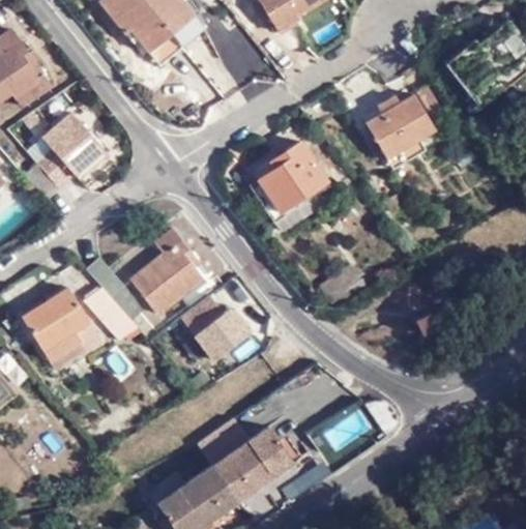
[(146,49),(191,13),(179,0),(98,0),(122,30),(127,26),(146,49)]
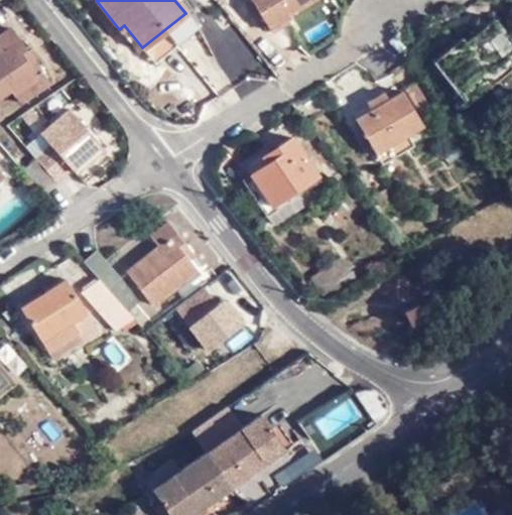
[(253,0),(272,29),(293,18),(291,13),(311,0),(253,0)]
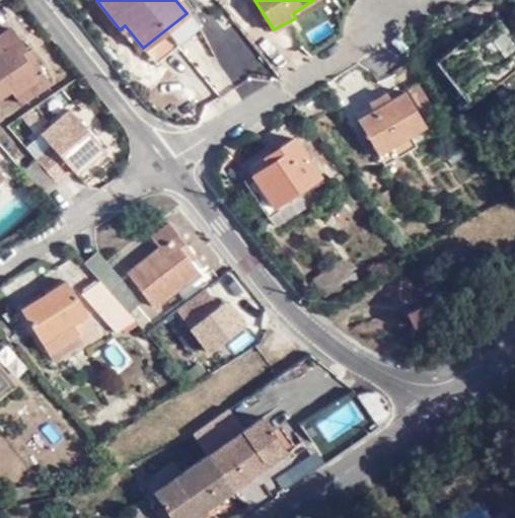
[(196,24),(187,13),(143,48),(152,60),(196,24)]
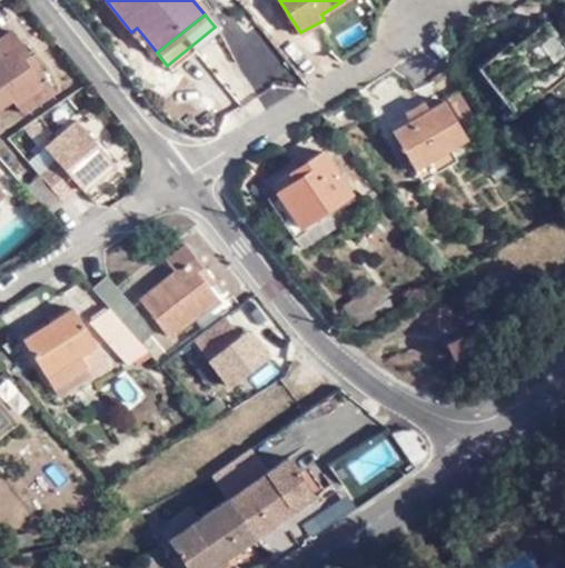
[(477,78),(508,119),(543,92),(536,85),(564,60),(564,48),(544,21),(512,47),(505,39),(489,52),(496,60),(477,78)]
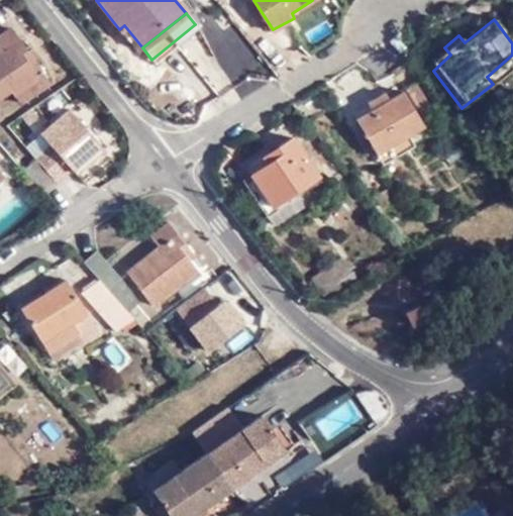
[(48,84),(42,74),(38,77),(35,75),(29,66),(28,64),(33,61),(10,26),(0,32),(0,95),(12,88),(20,102),(48,84)]
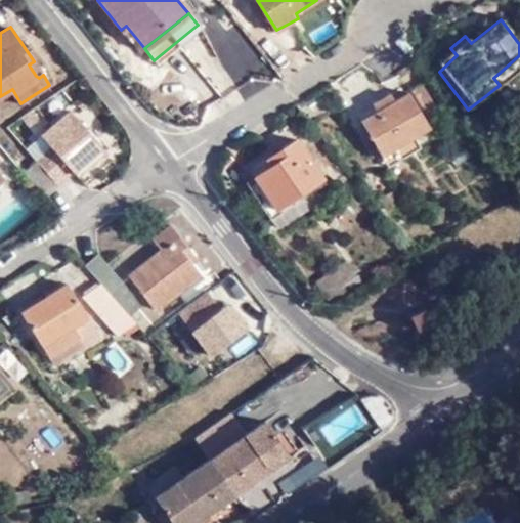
[(260,28),(247,36),(268,62),(279,55),(260,28)]
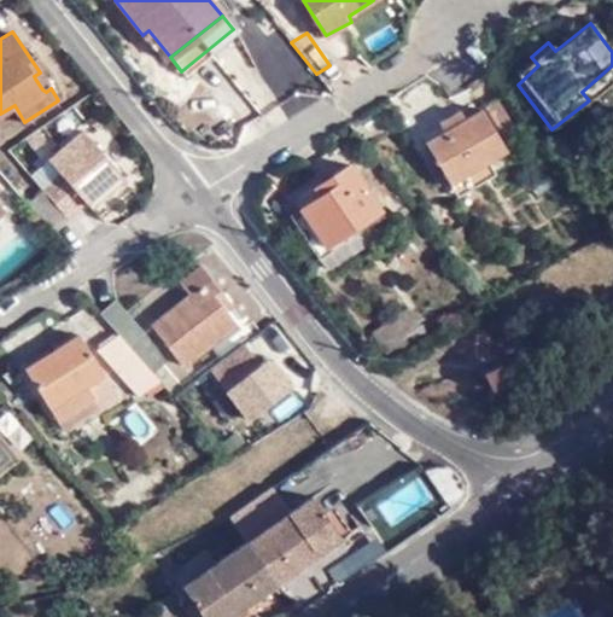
[(240,124),(272,103),(244,63),(212,85),(240,124)]
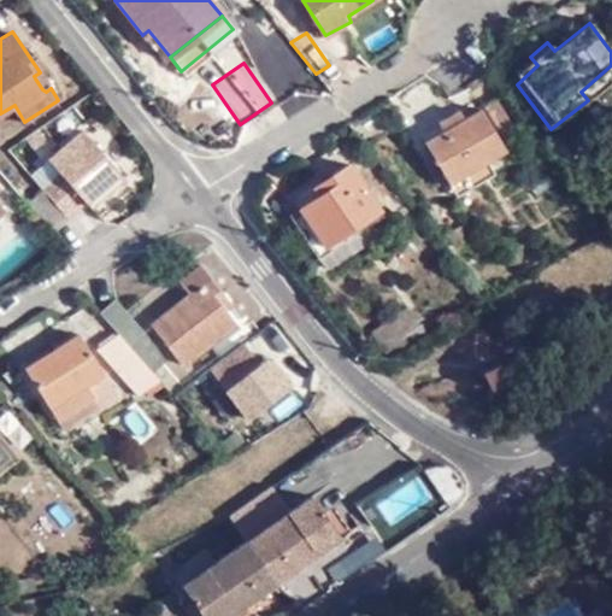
[(51,88),(40,72),(34,76),(35,78),(42,89),(46,92),(51,88)]
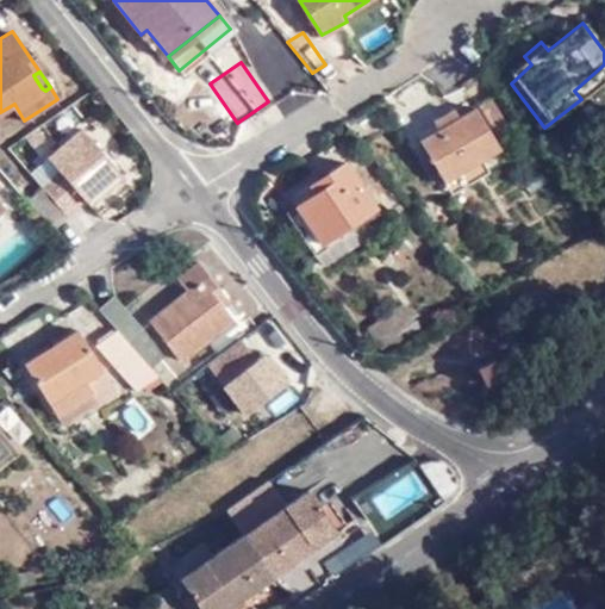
[(604,103),(603,97),(579,106),(586,125),(604,117),(604,103)]
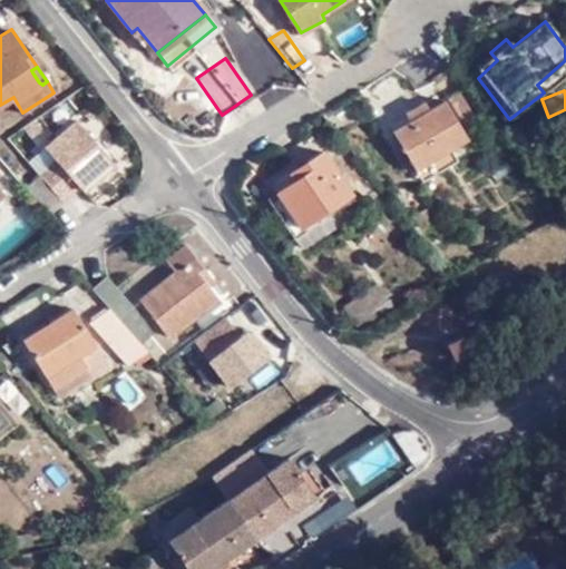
[(394,133),(417,170),(468,141),(446,102),(430,111),(412,123),(394,133)]
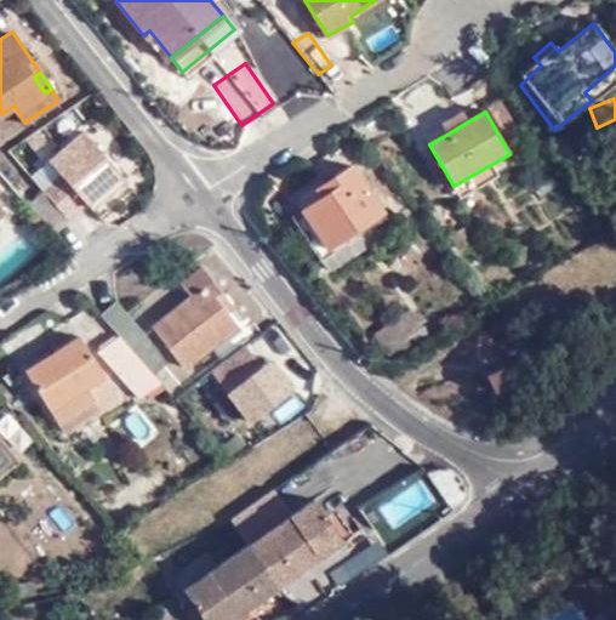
[(449,134),(468,121),(463,112),(443,124),(449,134)]
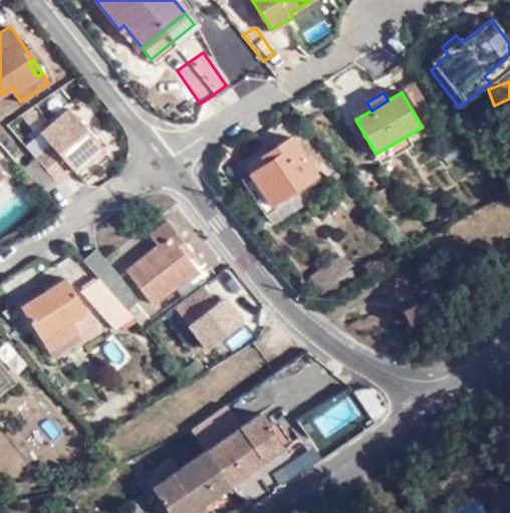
[(72,173),(101,148),(69,107),(39,133),(48,144),(33,157),(53,181),(68,169),(72,173)]
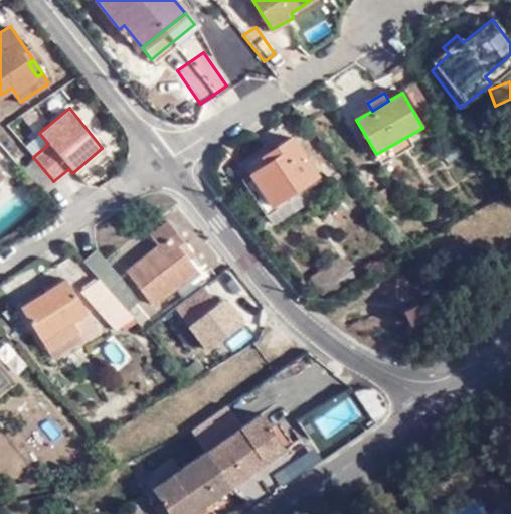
[(264,164),(248,174),(252,181),(270,206),(314,177),(289,138),(260,158),(264,164)]
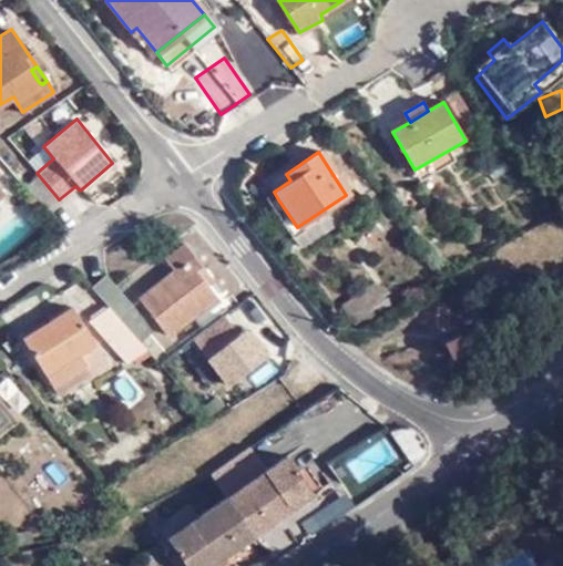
[(32,167),(17,179),(32,197),(39,206),(45,213),(59,199),(37,173),(32,167)]
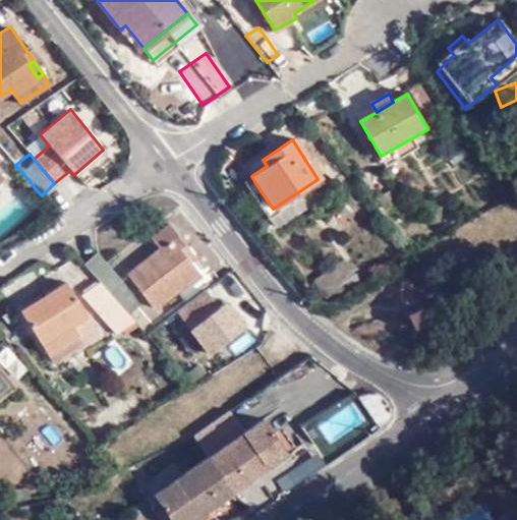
[(243,182),(247,188),(255,183),(251,176),(243,182)]
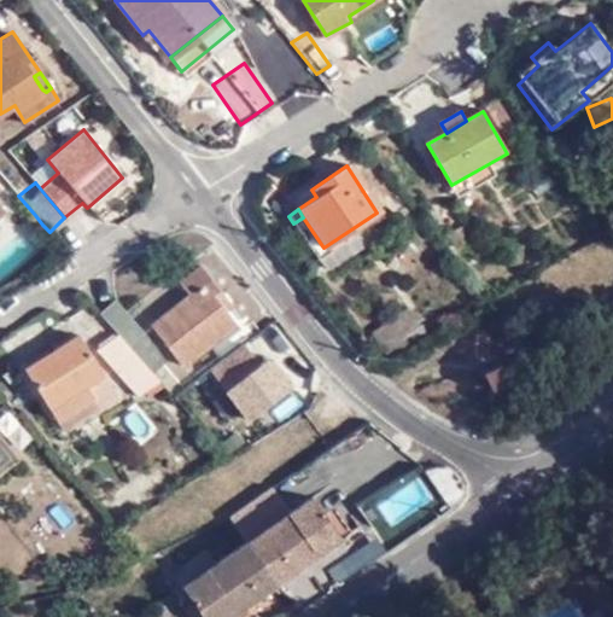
[(380,217),(377,213),(323,248),(314,255),(316,260),(380,217)]
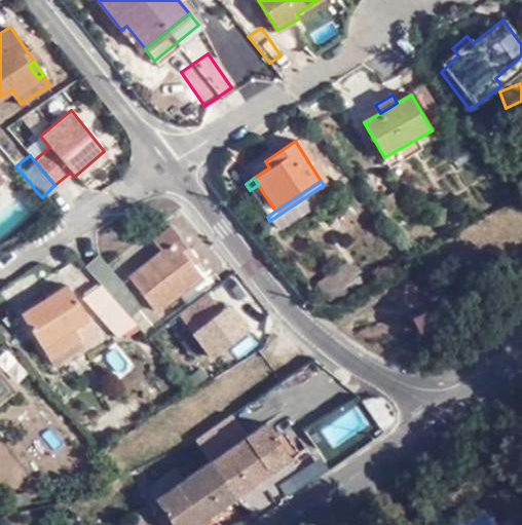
[(30,183),(23,189),(29,197),(36,191),(30,183)]
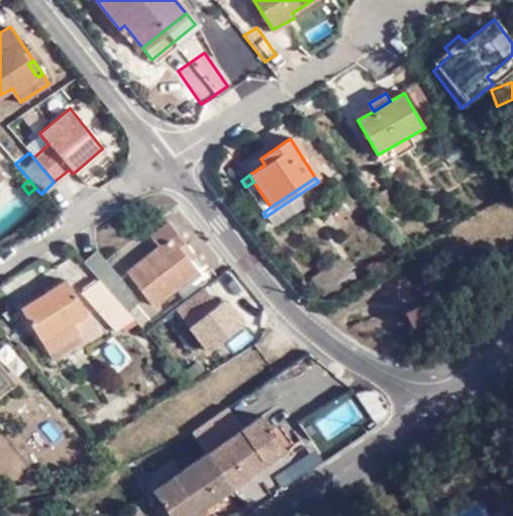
[(245,187),(263,213),(271,207),(253,182),(245,187)]
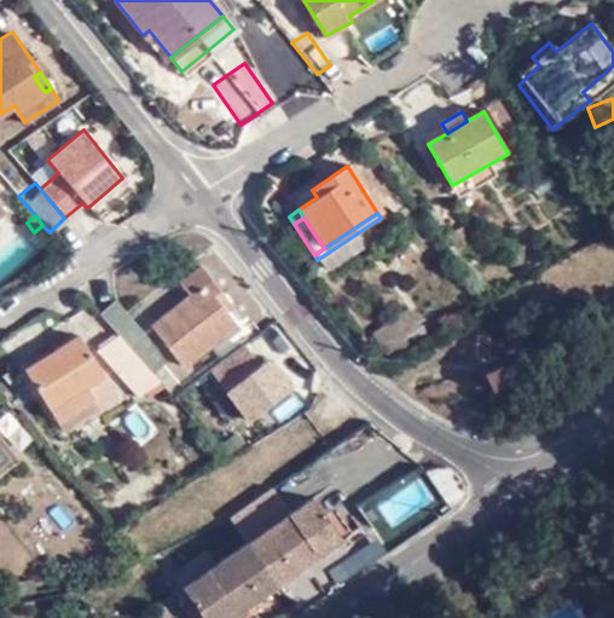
[(154,324),(185,364),(236,323),(219,300),(224,294),(203,265),(181,282),(191,294),(154,324)]
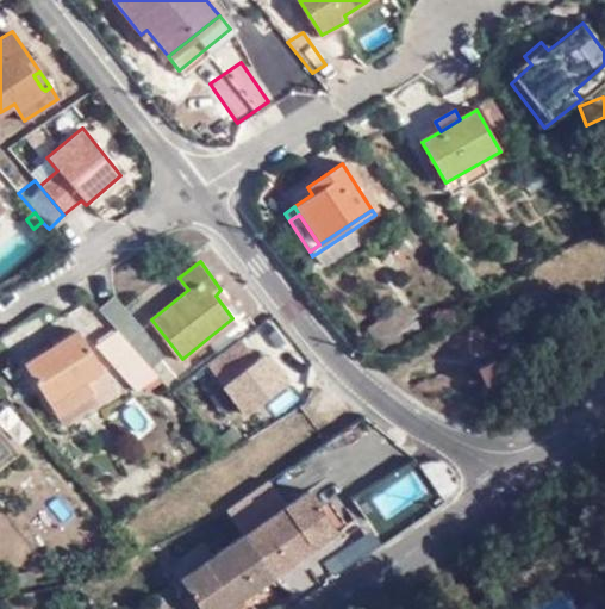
[(117,298),(100,311),(116,330),(123,340),(139,325),(117,298)]
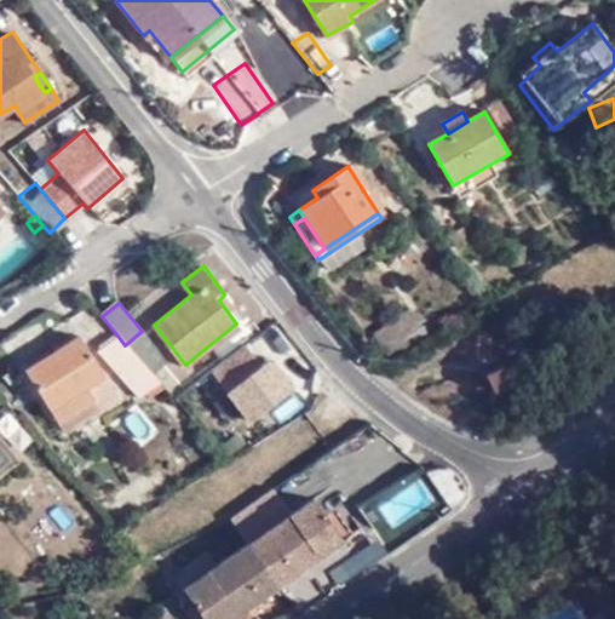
[(406,310),(367,334),(383,360),(420,334),(406,310)]
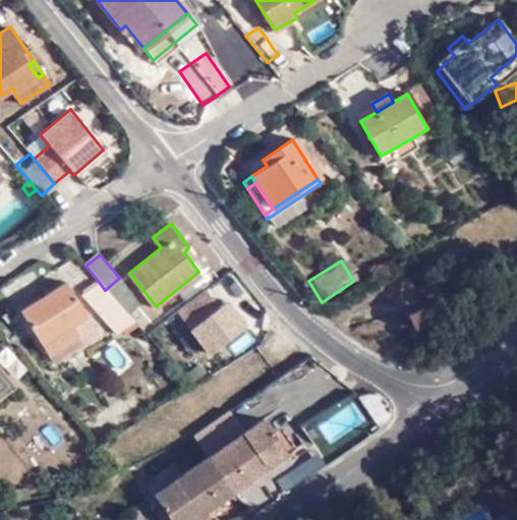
[(139,303),(133,294),(119,278),(105,290),(126,314),(139,303)]
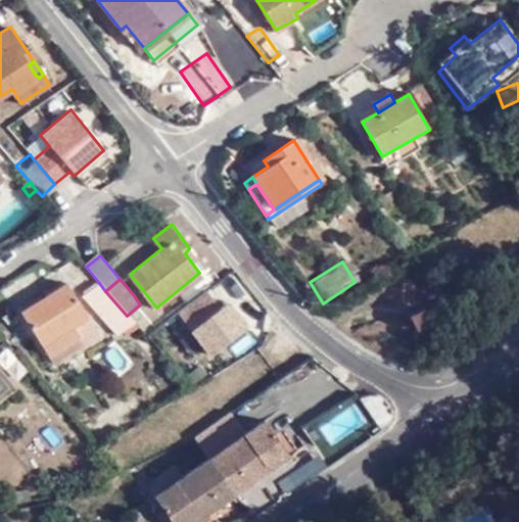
[(20,312),(42,343),(47,352),(79,333),(73,323),(88,315),(66,283),(20,312)]
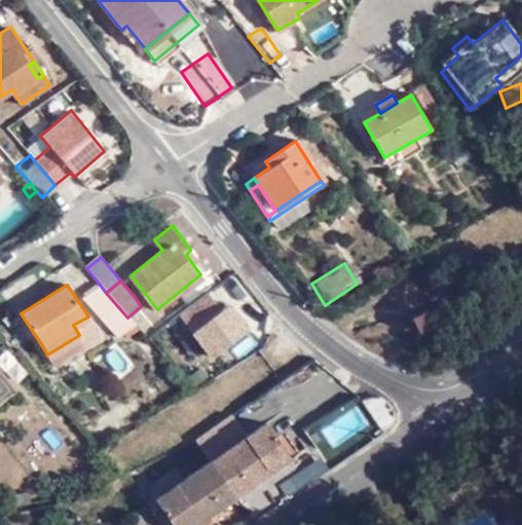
[(106,293),(100,285),(84,298),(114,336),(132,323),(127,317),(106,293)]
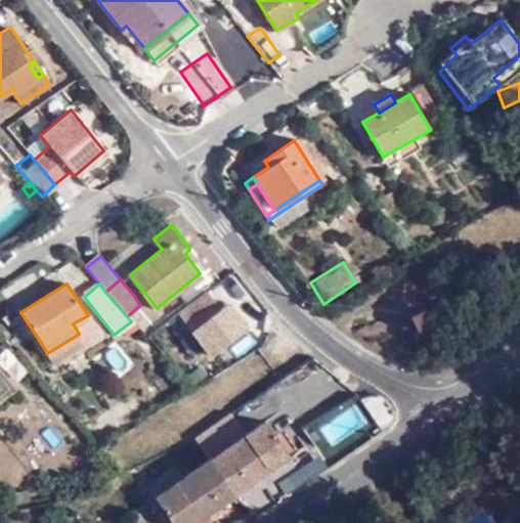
[(172,321),(210,365),(246,336),(208,291),(172,321)]
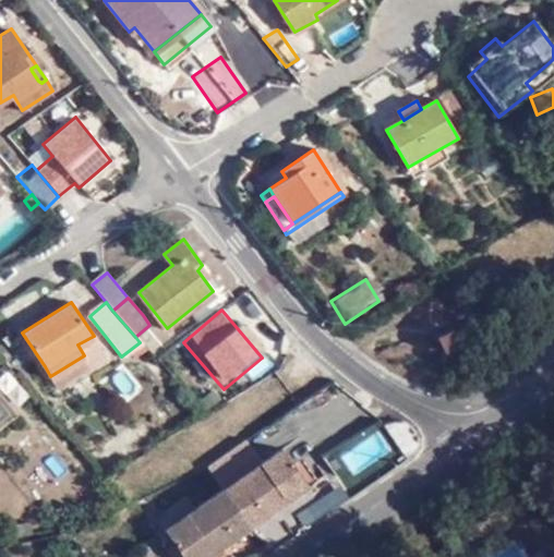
[(449,330),(436,336),(443,353),(457,348),(449,330)]
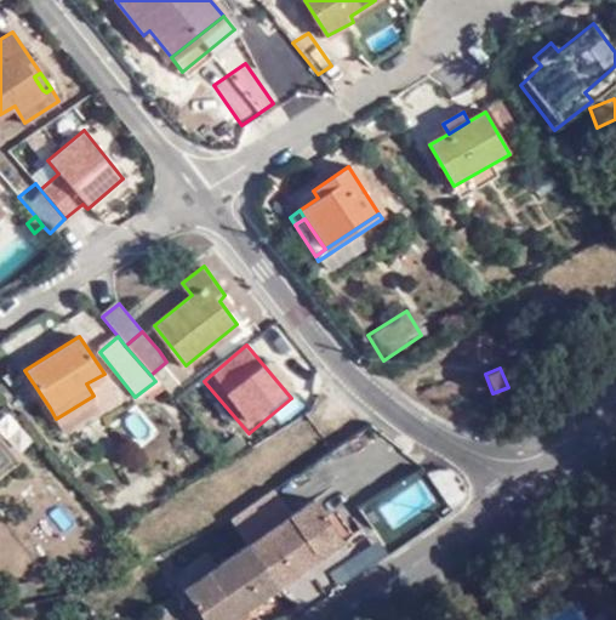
[(93,396),(56,419),(63,428),(100,405),(93,396)]
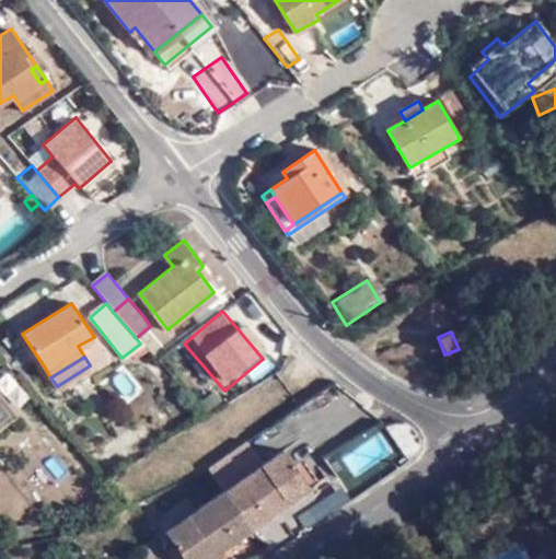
[(157,521),(182,558),(185,558),(302,480),(277,441),(157,521)]
